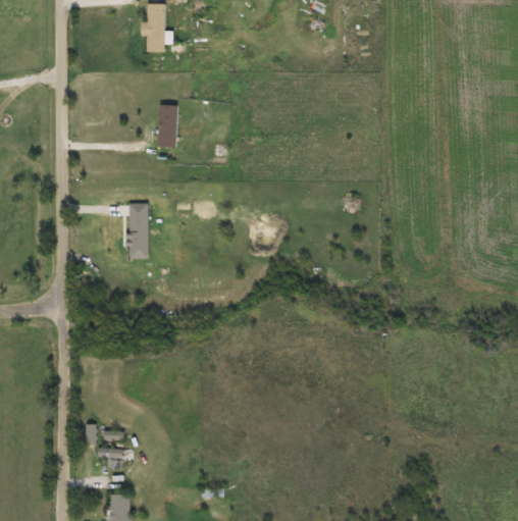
[(146,52),(145,4),(164,4),(165,52),(146,52)]
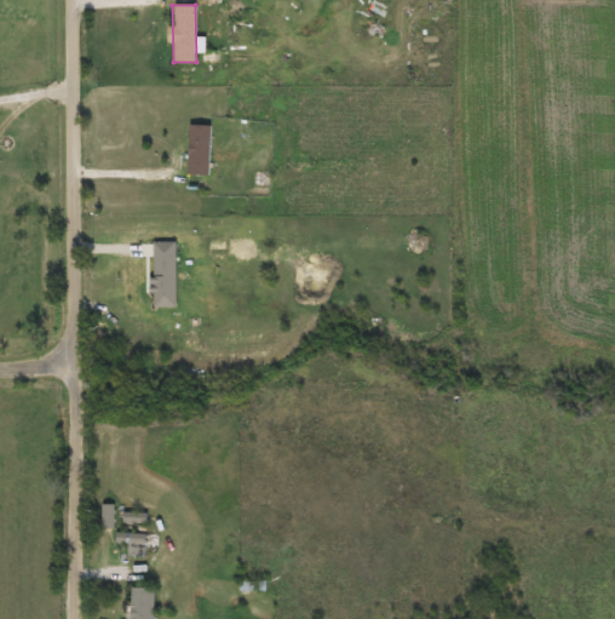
[(212,126),(210,175),(187,175),(189,125),(212,126)]
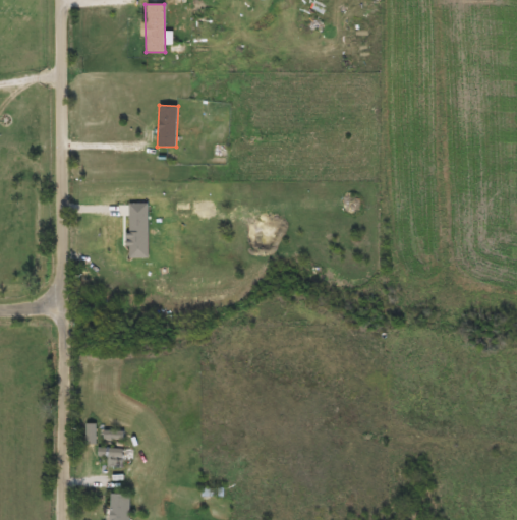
[(103,437),(104,429),(125,431),(124,439),(103,437)]
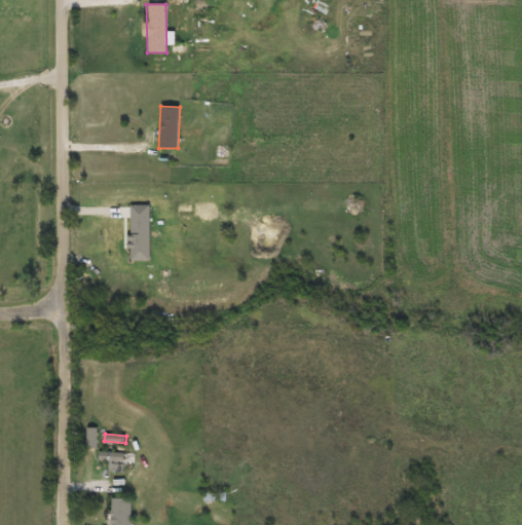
[(123,473),(109,473),(109,461),(98,461),(98,452),(123,452),(123,473)]
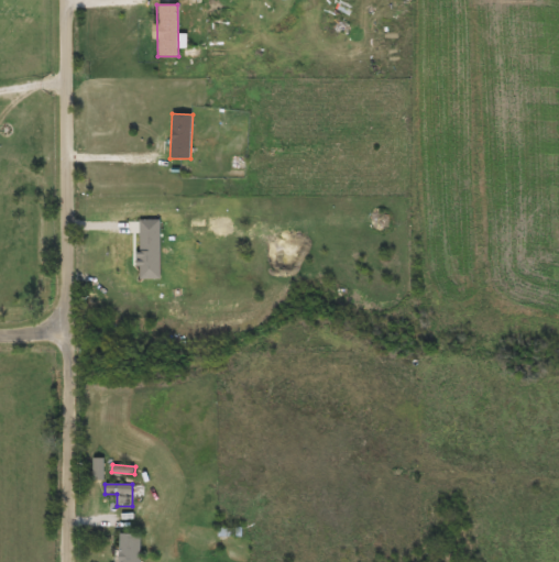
[(220,528),(220,537),(243,537),(243,528),(220,528)]
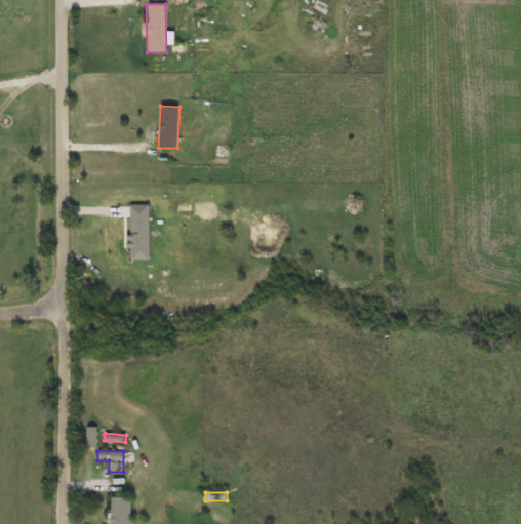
[(131,523),(110,523),(110,497),(131,497),(131,523)]
